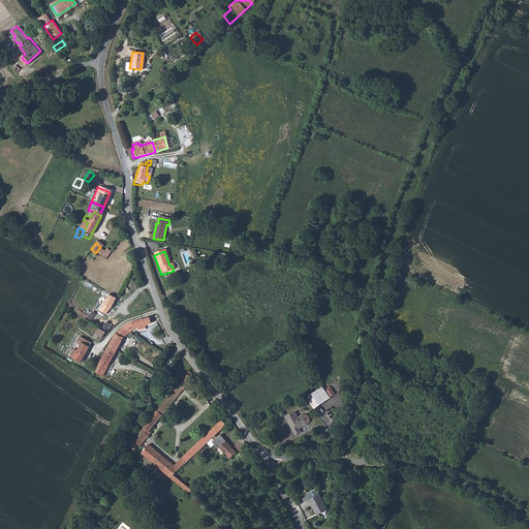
[(110,293),(101,310),(109,314),(118,298),(110,293)]
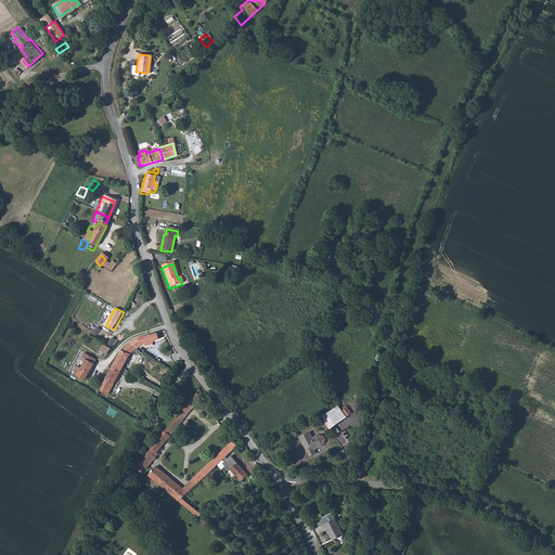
[(131,340),(126,345),(120,350),(115,359),(123,362),(127,355),(131,350),(134,348),(141,345),(149,341),(146,336),(139,338),(131,340)]
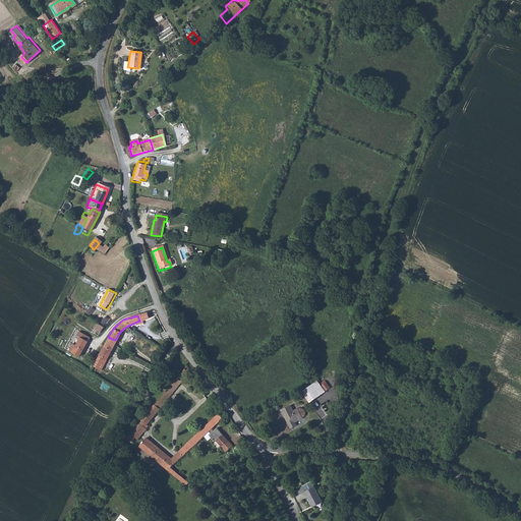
[(95,329),(102,333),(105,327),(98,323),(95,329)]
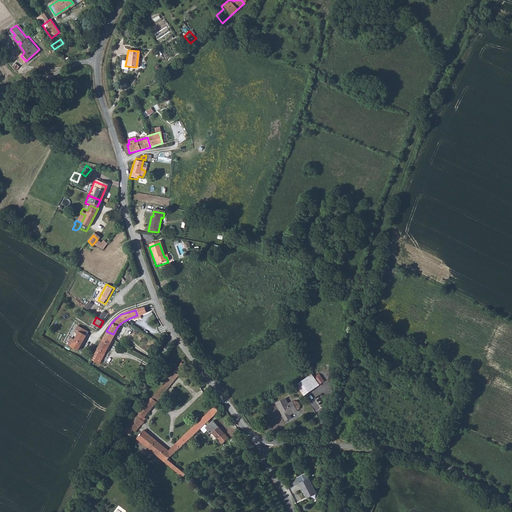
[(73,331),(77,333),(73,342),(79,346),(84,337),(83,336),(85,332),(76,327),(73,331)]
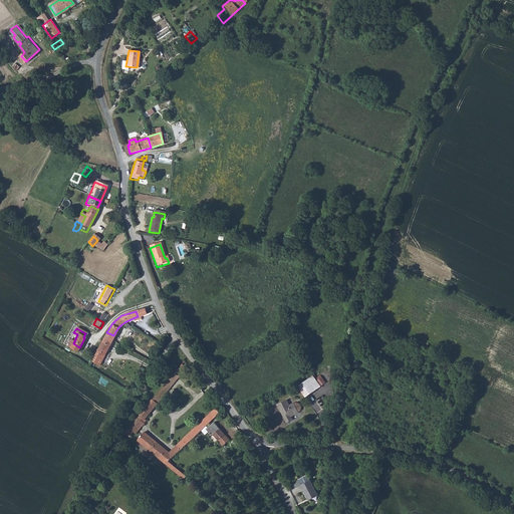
[(106,332),(93,354),(89,361),(97,366),(114,335),(113,335),(106,332)]
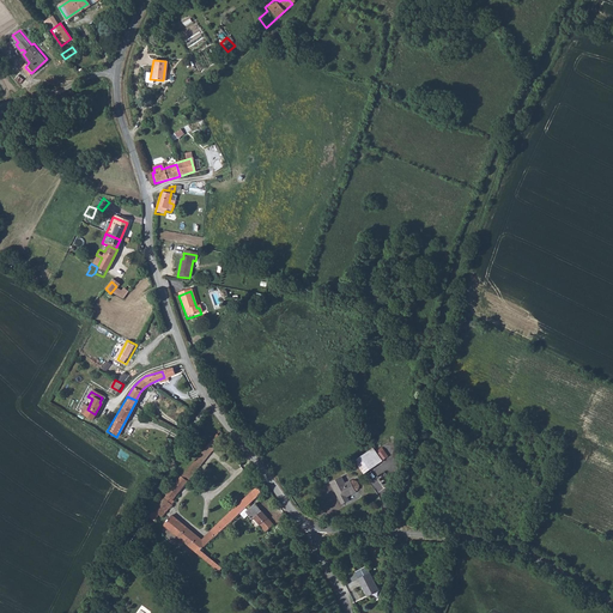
[(95,414),(87,410),(86,411),(83,417),(91,422),(95,414)]
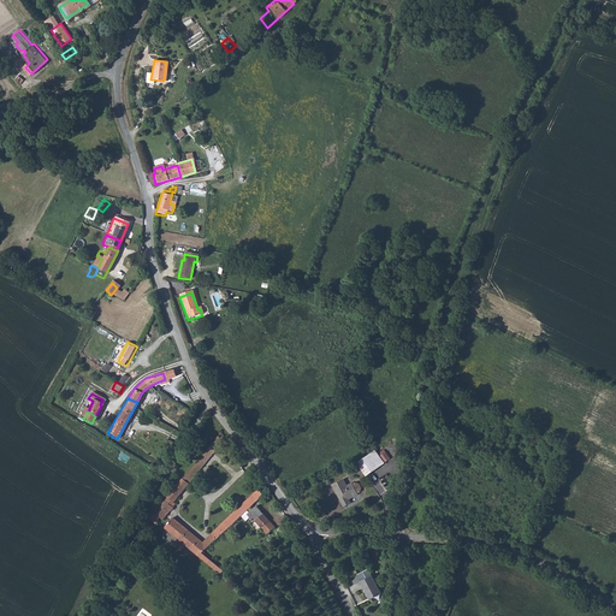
[(112,425),(104,420),(99,428),(107,433),(112,425)]
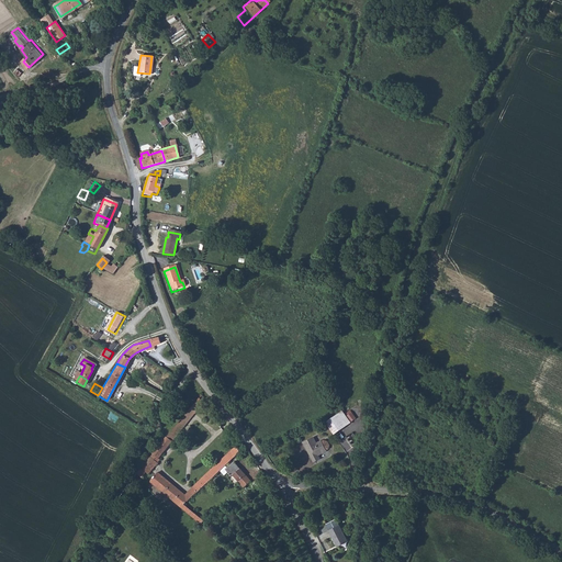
[(197,398),(166,438),(165,438),(152,456),(152,457),(149,460),(148,459),(141,469),(146,473),(147,474),(155,464),(152,461),(157,454),(159,457),(202,402),(200,400),(202,397),(199,394),(195,396),(197,398)]
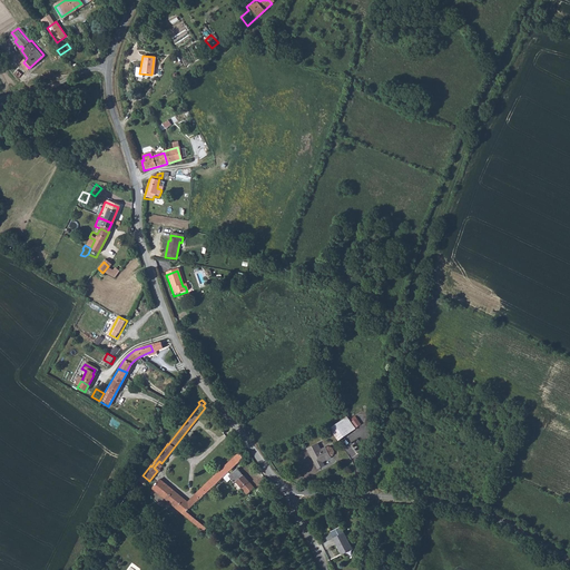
[(346,415),(330,428),(337,439),(342,436),(351,430),(354,428),(346,415)]
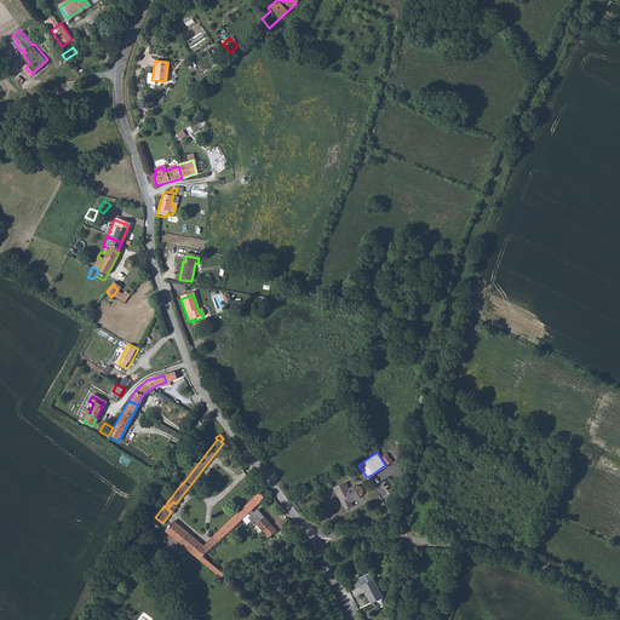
[(395,487),(382,468),(372,475),(385,494),(395,487)]
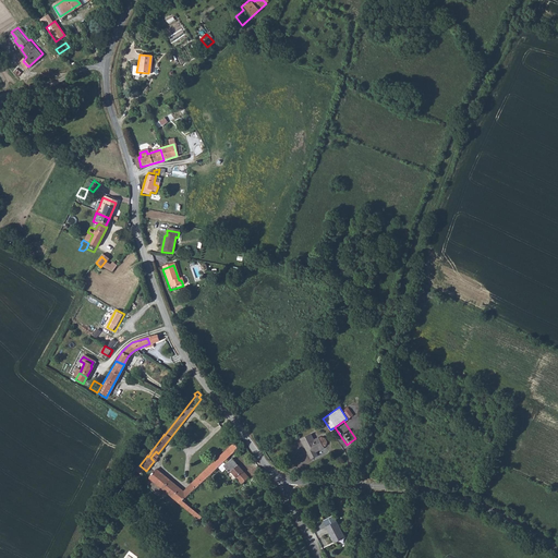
[(307,432),(298,436),(288,441),(298,460),(304,457),(302,452),(305,450),(307,456),(314,453),(312,449),(320,445),(319,444),(322,443),(323,441),(319,435),(317,434),(315,435),(310,437),(307,432)]
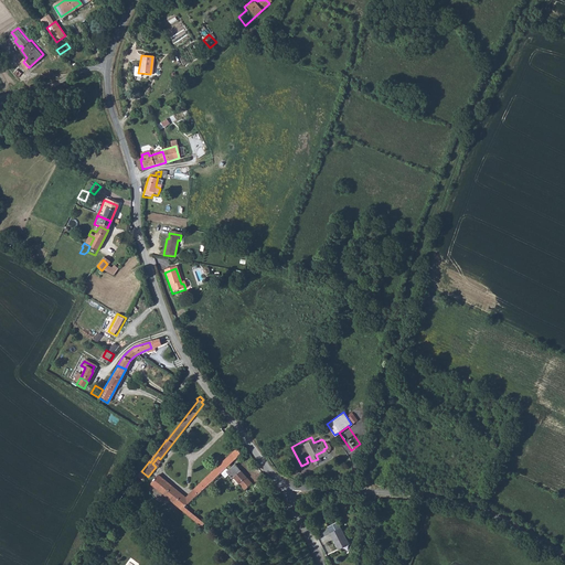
[(236,450),(193,489),(198,494),(222,472),(226,468),(241,455),(236,450)]
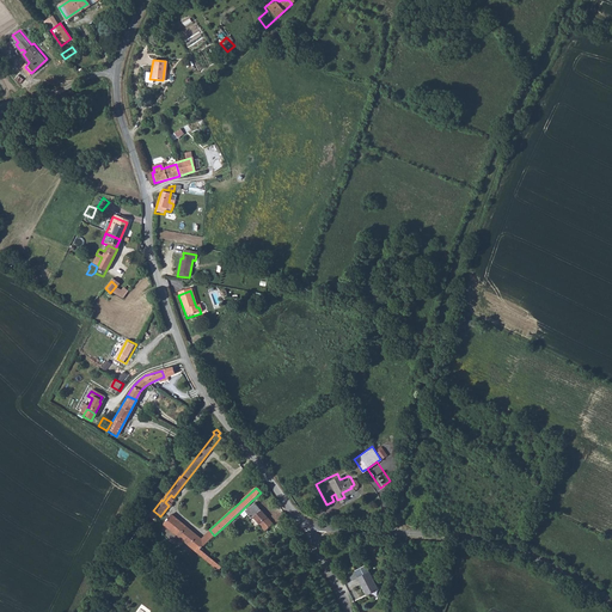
[(171,495),(165,502),(169,506),(176,499),(173,497),(171,495)]
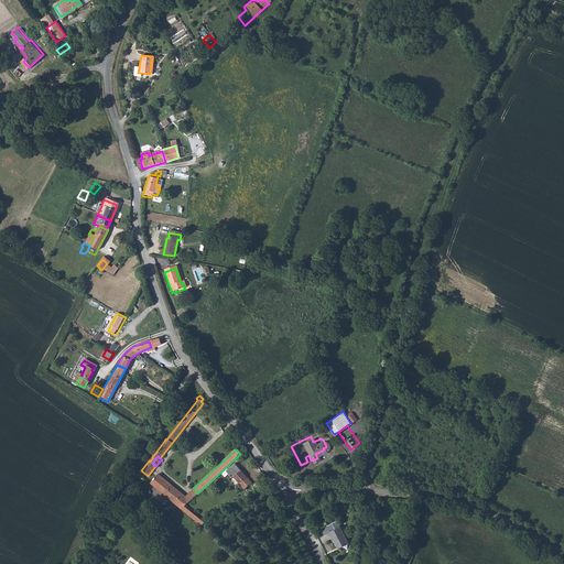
[(245,490),(251,484),(236,464),(228,469),(226,467),(221,472),(226,477),(229,475),(232,478),(235,478),(245,490)]
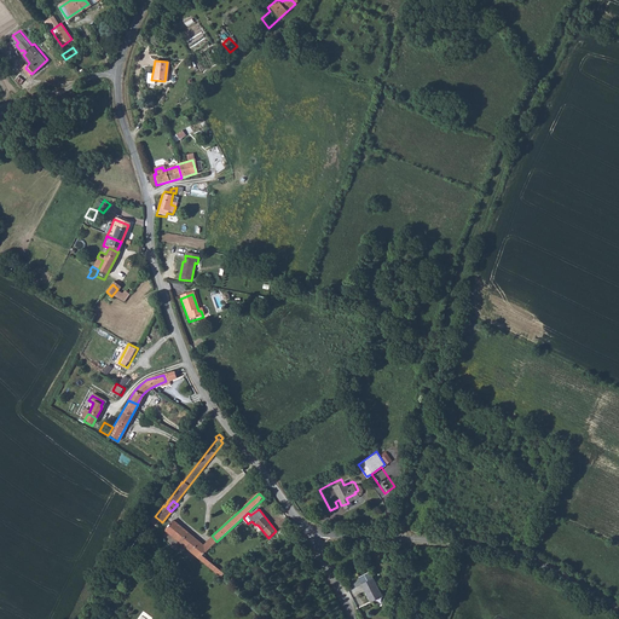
[(155,518),(151,521),(149,524),(155,528),(161,521),(155,516),(155,518)]
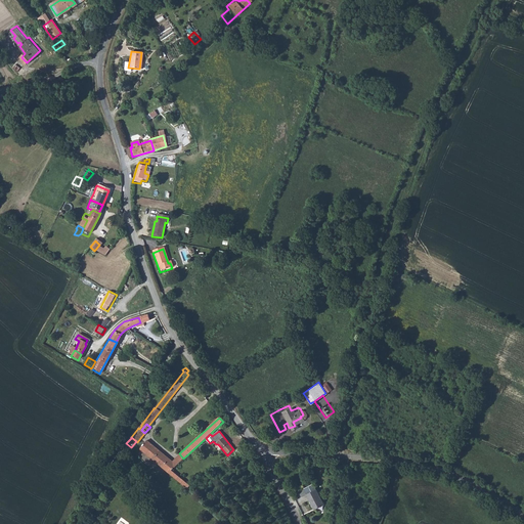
[(172,461),(147,441),(142,446),(165,465),(172,470),(183,459),(179,453),(172,461)]
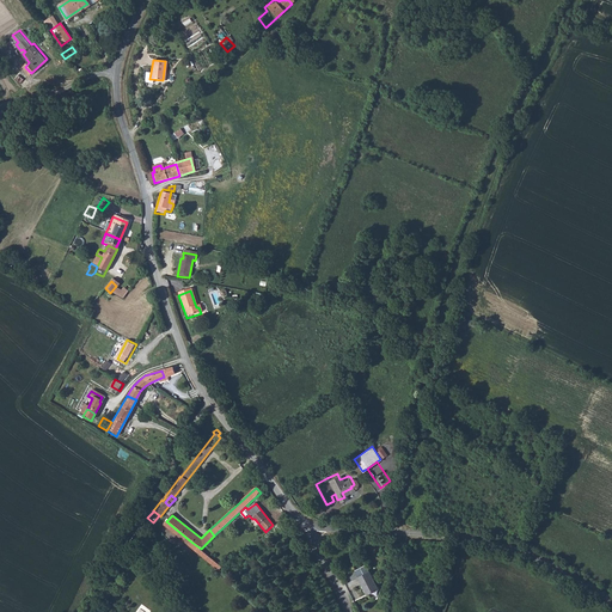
[(193,543),(166,521),(164,525),(170,530),(169,531),(189,548),(190,546),(193,543)]
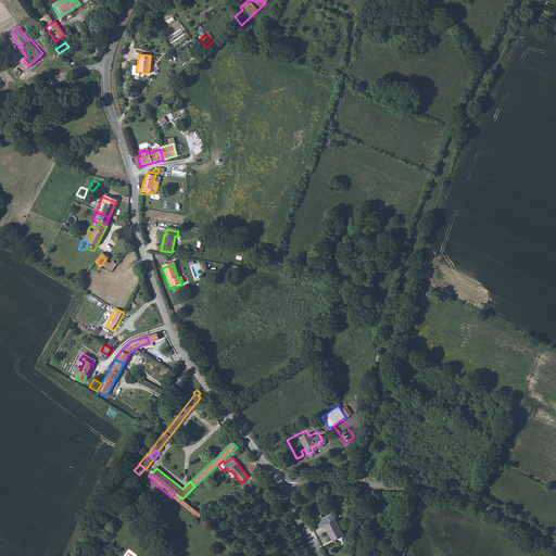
[(202,516),(182,498),(175,493),(173,496),(199,519),(202,516)]
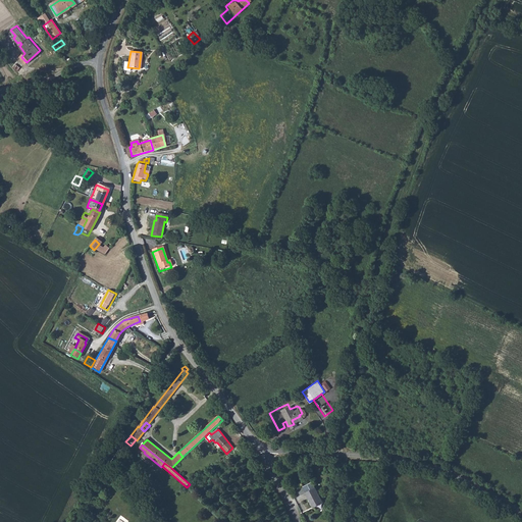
[(316,490),(307,493),(313,510),(322,507),(316,490)]
